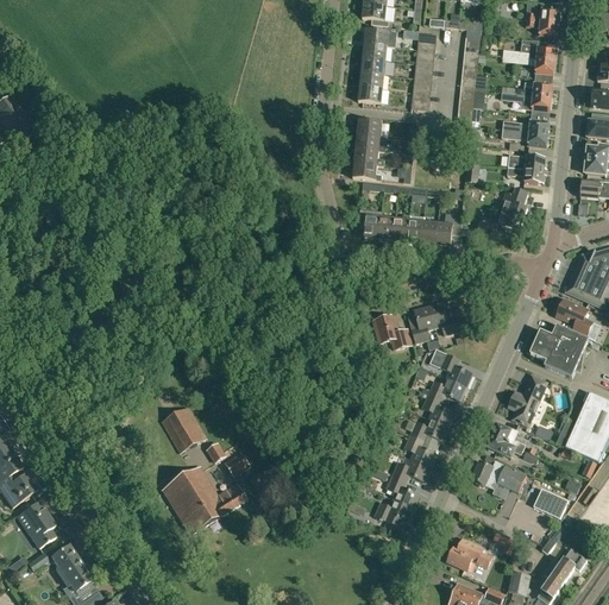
[(487,0),(485,13),(496,14),(497,0),(487,0)]
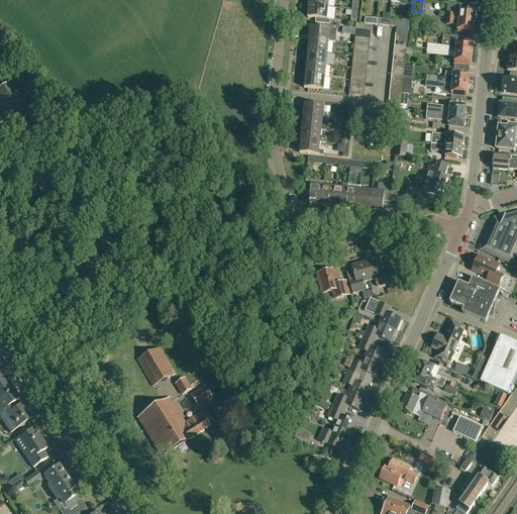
[(307,15),(316,16),(316,21),(326,22),(328,5),(308,3),(307,15)]
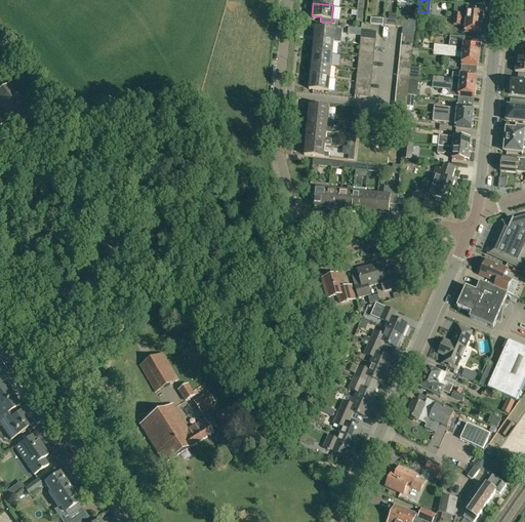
[(453,11),(452,16),(481,19),(481,16),(482,15),(483,12),(482,9),(482,8),(467,7),(466,12),(453,11)]
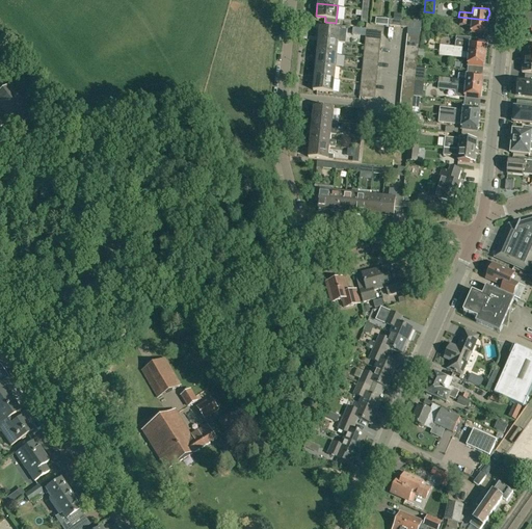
[(531,10),(530,12),(523,12),(522,25),(531,26),(531,10)]
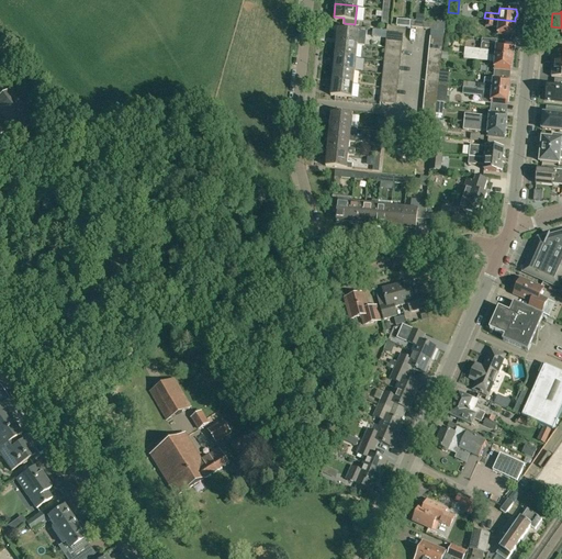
[(514,25),(515,21),(484,18),(484,24),(497,25),(497,32),(514,33),(514,32),(515,31),(515,28),(514,25)]
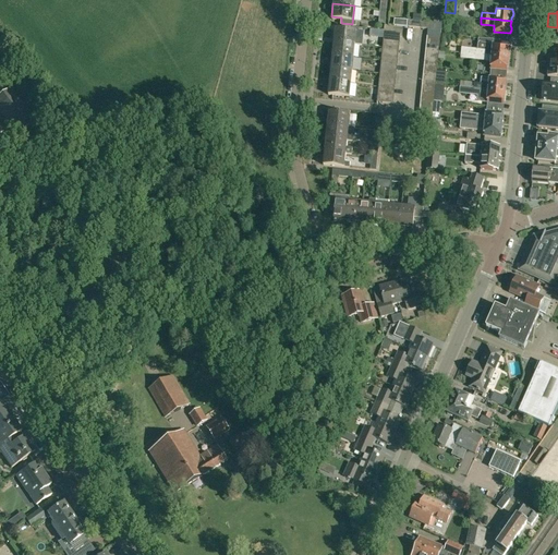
[(332,40),(354,43),(355,28),(335,26),(332,40)]
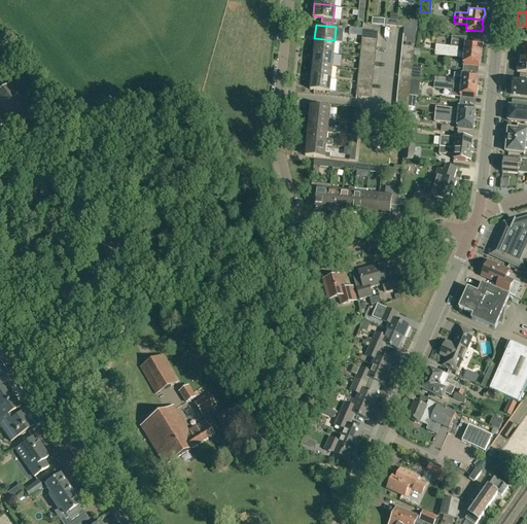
[(362,28),(361,36),(377,37),(377,29),(362,28)]
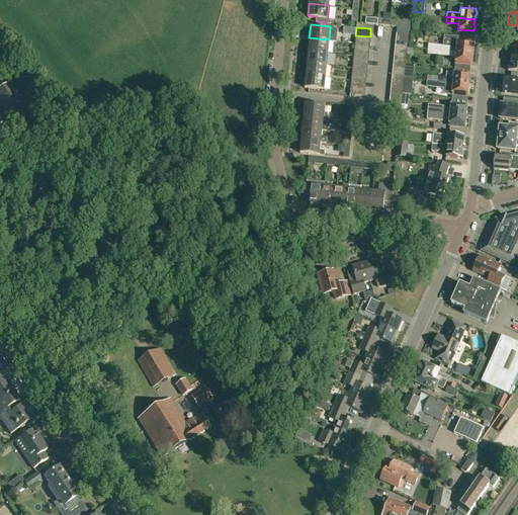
[(442,37),(442,44),(427,41),(427,47),(441,49),(472,52),(472,46),(471,45),(471,40),(456,39),(454,34),(445,33),(442,37)]
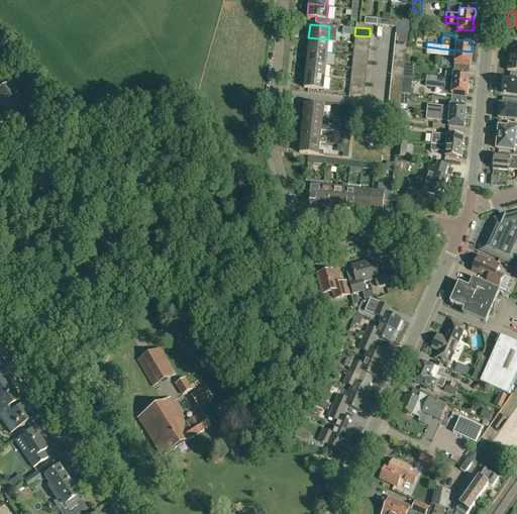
[(369,43),(370,36),(354,35),(353,41),(369,43)]
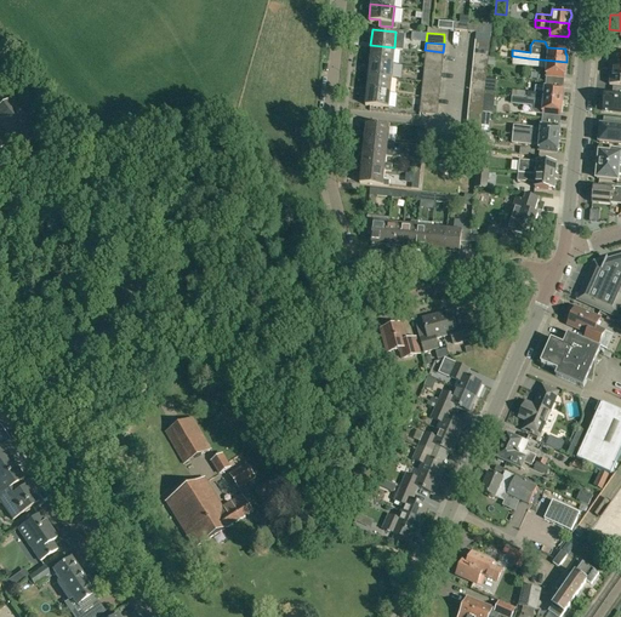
[(370,45),(369,60),(393,62),(394,47),(370,45)]
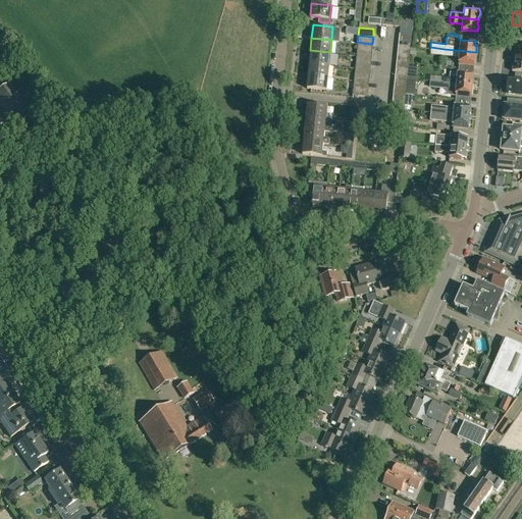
[(357,42),(356,50),(371,52),(372,44),(357,42)]
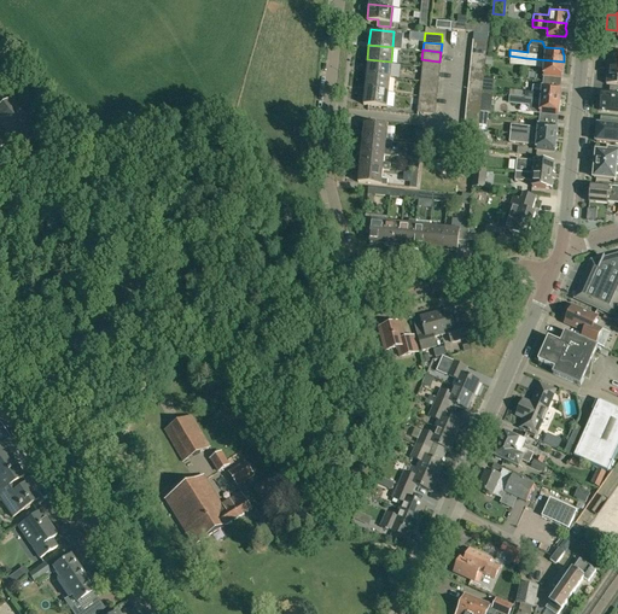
[(617,51),(610,50),(607,65),(617,66),(617,51)]
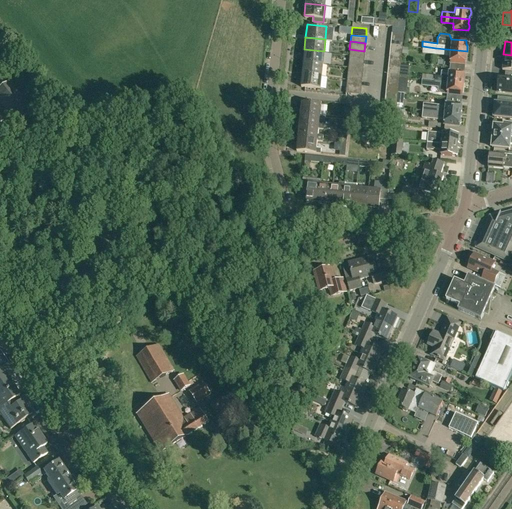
[(466,57),(467,51),(436,48),(422,46),(421,51),(451,54),(450,65),(461,66),(462,61),(464,61),(465,57),(466,57)]
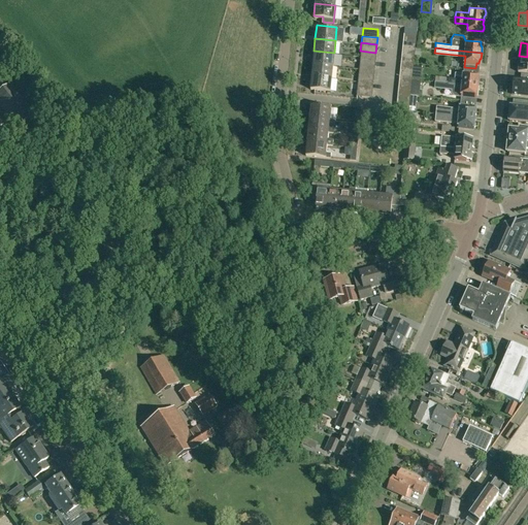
[(333,65),(334,53),(314,51),(312,63),(333,65)]
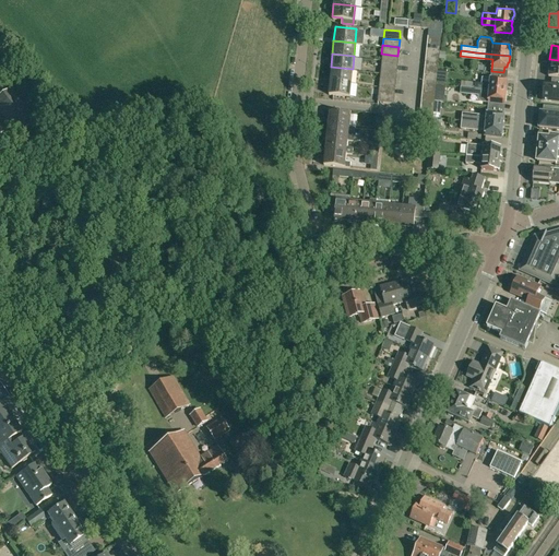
[(558,74),(558,60),(549,59),(548,73),(558,74)]
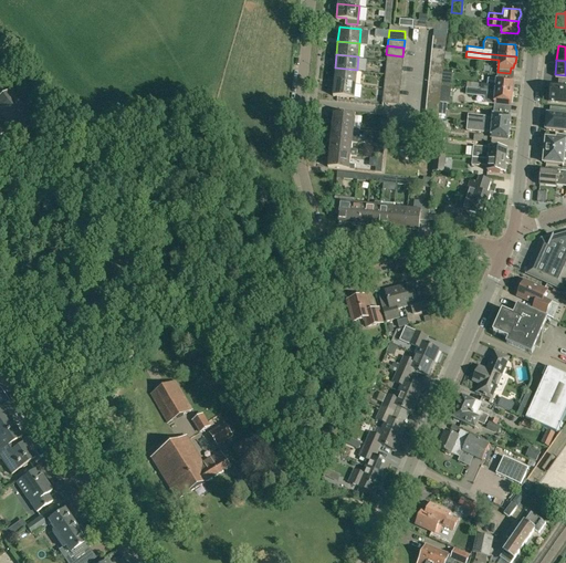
[(385,70),(401,72),(402,62),(386,61),(385,70)]
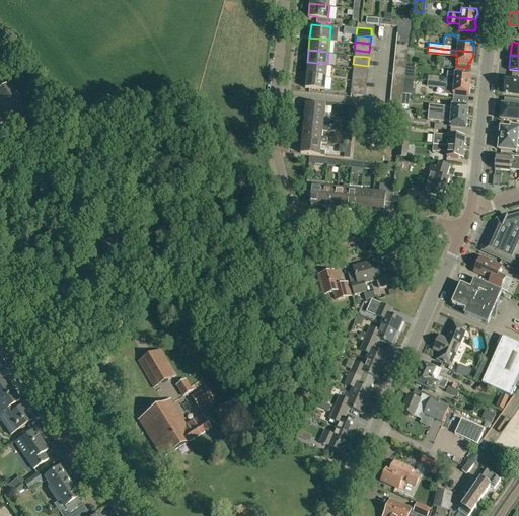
[(307,62),(306,74),(325,76),(327,64),(307,62)]
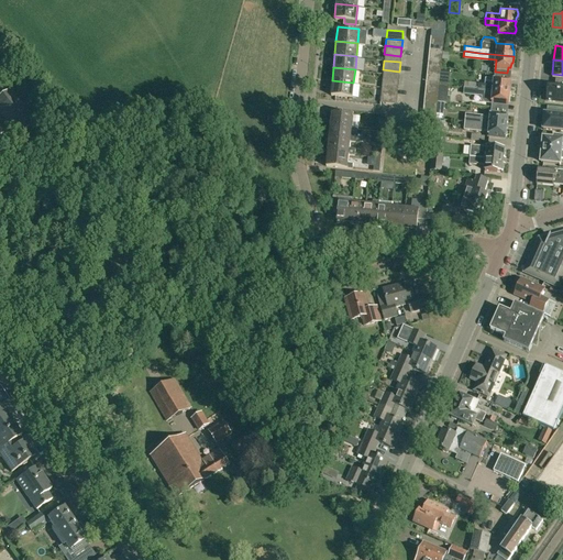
[(464,79),(464,85),(510,89),(510,84),(509,83),(509,78),(506,78),(507,73),(495,72),(494,76),(485,75),(485,81),(464,79)]
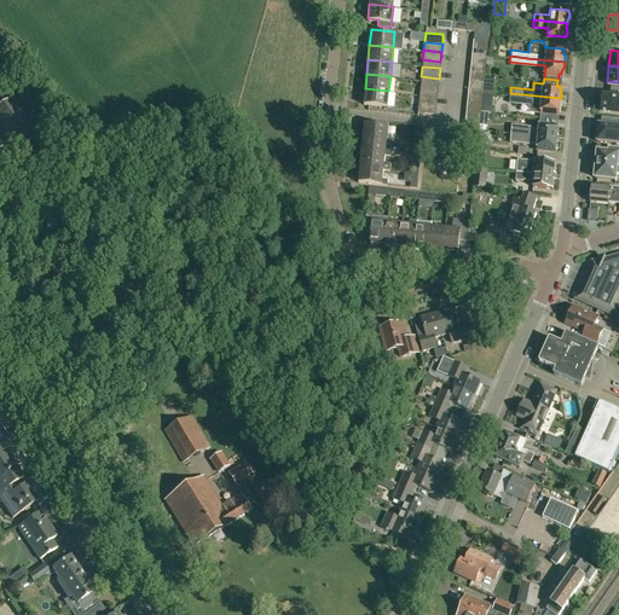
[(420,83),(418,93),(437,94),(438,86),(420,83)]
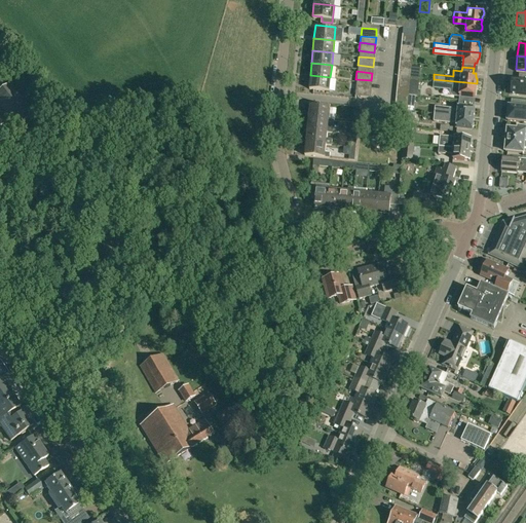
[(329,89),(330,77),(310,75),(308,87),(329,89)]
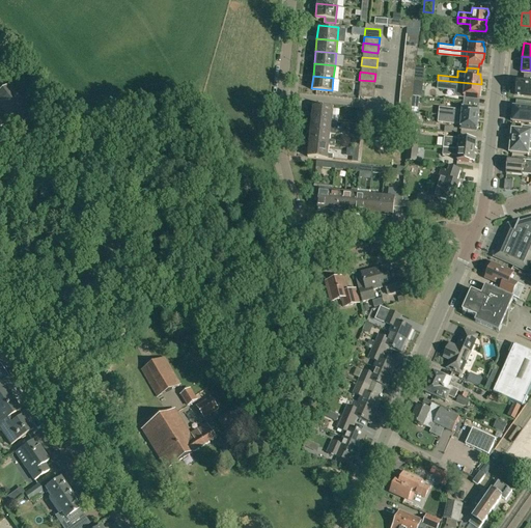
[(414,78),(414,84),(413,90),(413,93),(420,94),(422,94),(423,79),(414,78)]
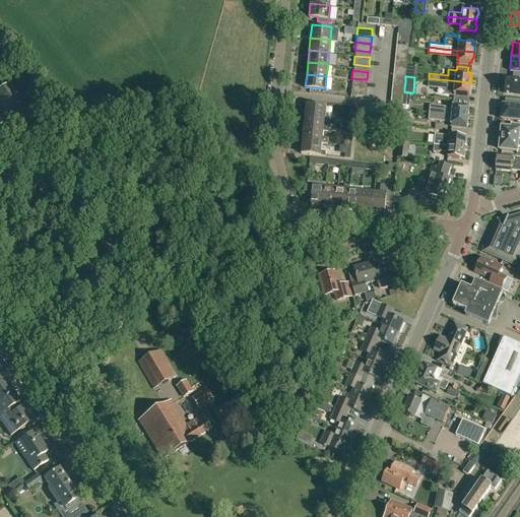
[(519,77),(507,76),(505,90),(519,91),(519,77)]
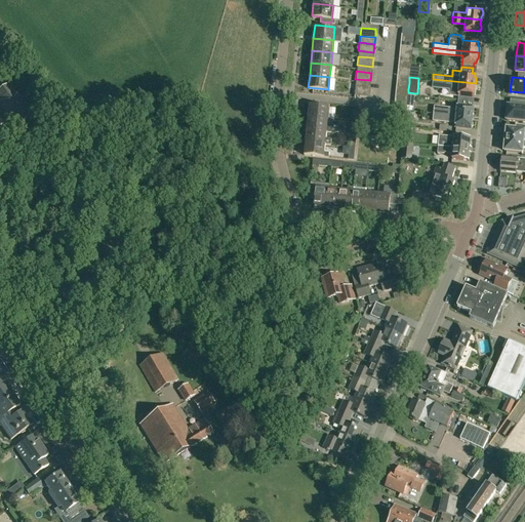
[(469,99),(470,93),(473,94),(474,90),(475,89),(476,83),(433,79),(432,84),(451,86),(450,89),(452,92),(458,93),(457,98),(469,99)]
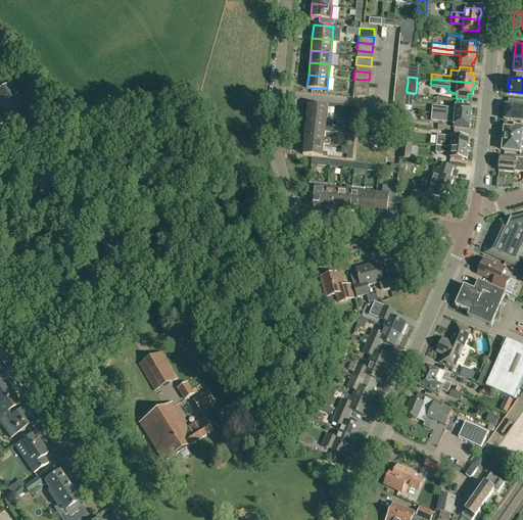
[(0,87),(0,104),(15,125),(34,110),(10,80),(0,87)]
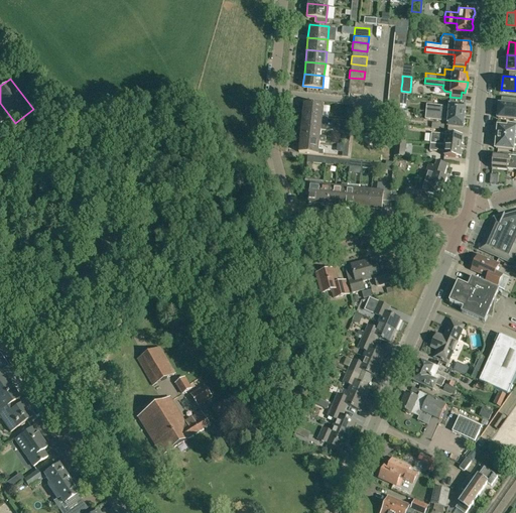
[(348,92),(363,93),(364,86),(349,84),(348,92)]
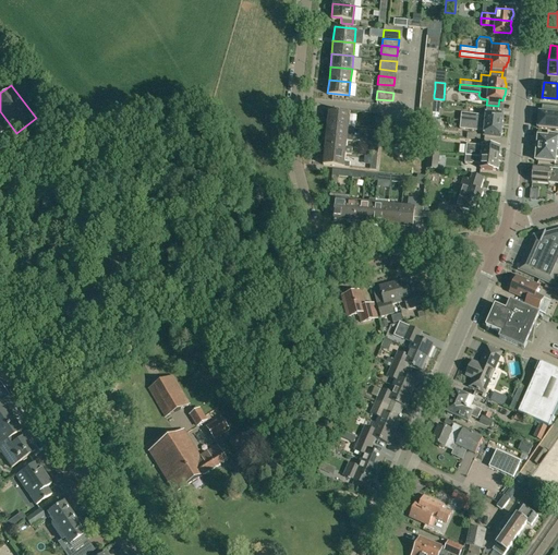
[(433,108),(432,115),(439,115),(441,99),(434,98),(433,101),(433,108)]
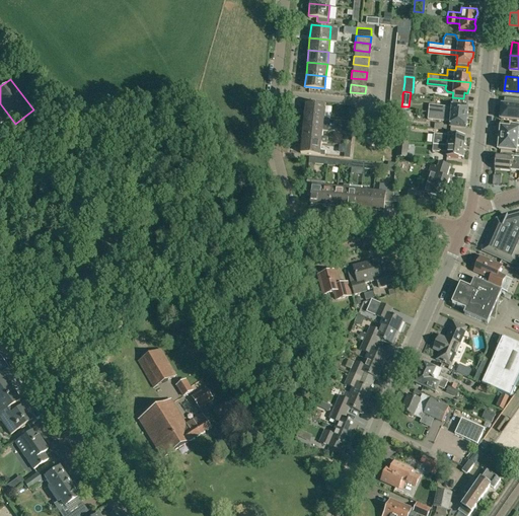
[(428,111),(450,113),(465,114),(466,111),(467,109),(467,105),(466,104),(466,103),(462,103),(463,98),(452,97),(451,97),(450,106),(444,105),(444,104),(429,102),(428,111)]
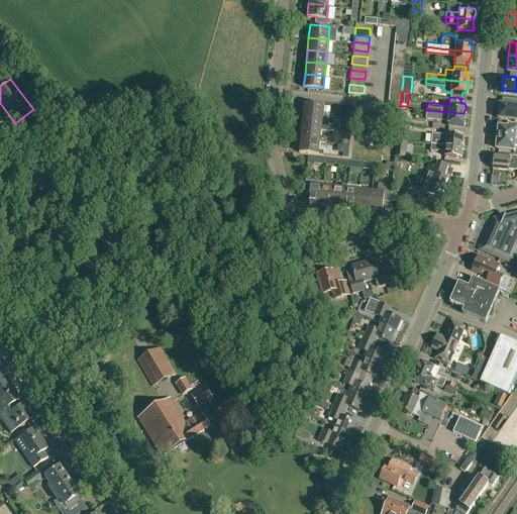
[(516,97),(510,97),(510,103),(499,102),(498,116),(516,117),(516,97)]
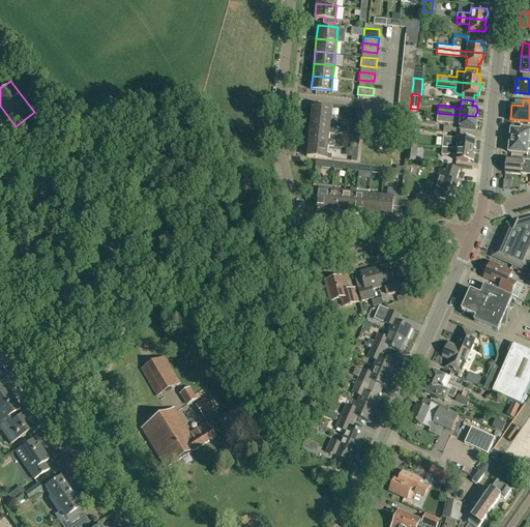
[(310,117),(330,119),(331,106),(312,104),(310,117)]
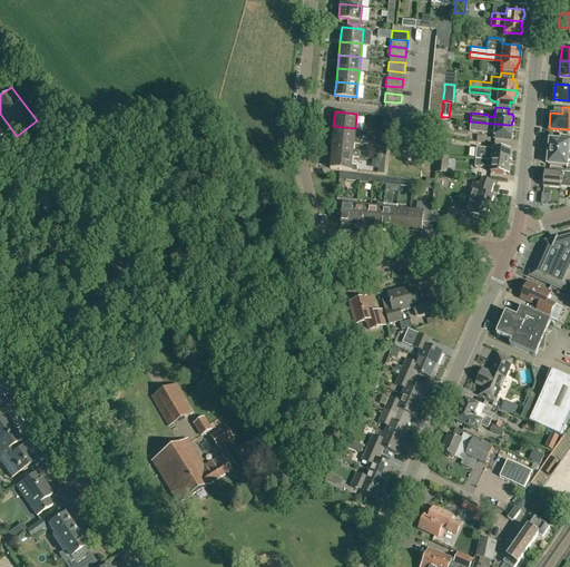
[(511,129),(511,125),(494,124),(470,121),(469,129),(487,130),(487,129),(493,130),(493,135),(510,136),(511,135),(512,134),(512,130),(511,129)]
